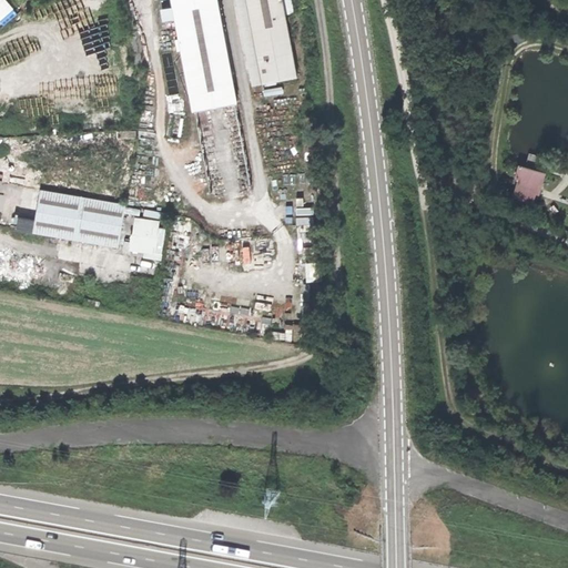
[(9,0),(0,0),(0,19),(3,23),(18,10),(9,0)]
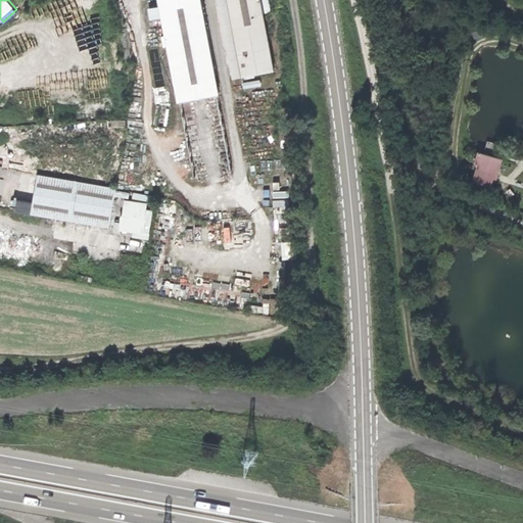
[(157,0),(159,6),(161,17),(165,37),(167,42),(179,103),(219,95),(199,0),(157,0)]
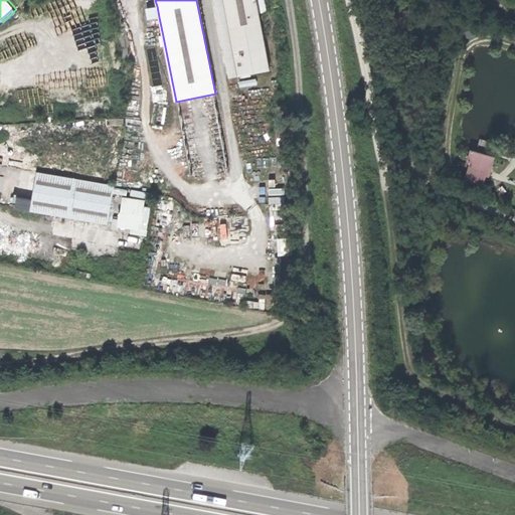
[(213,0),(229,77),(238,75),(223,0),(213,0)]
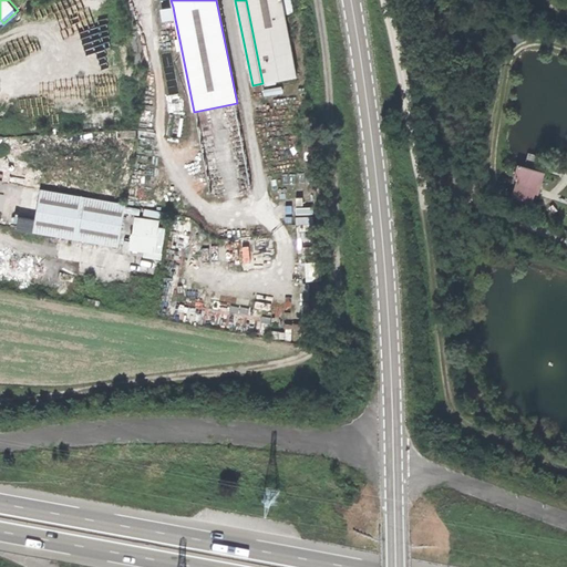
[(246,0),(263,83),(297,76),(289,33),(281,0),(246,0)]
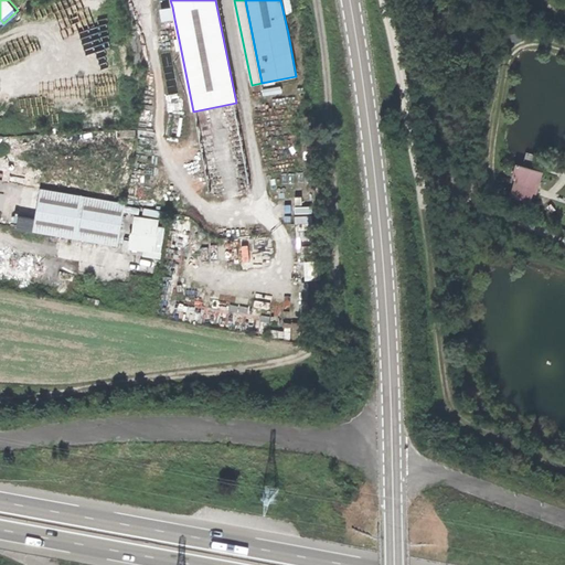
[(289,0),(280,0),(288,33),(296,32),(289,0)]
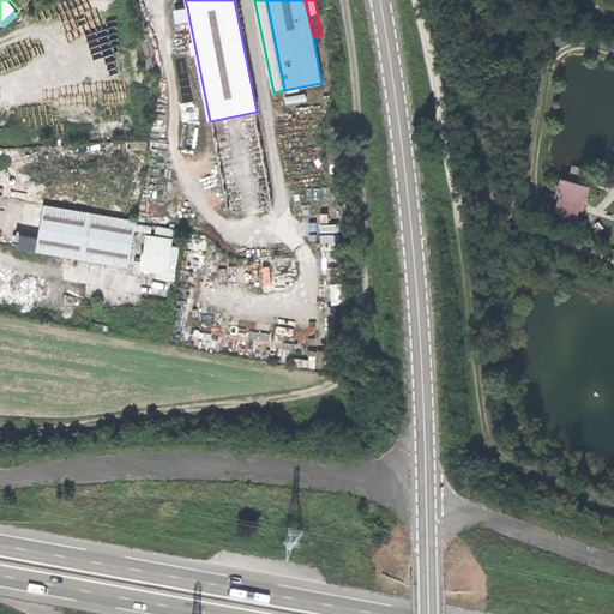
[(179,23),(190,20),(187,7),(175,10),(179,23)]
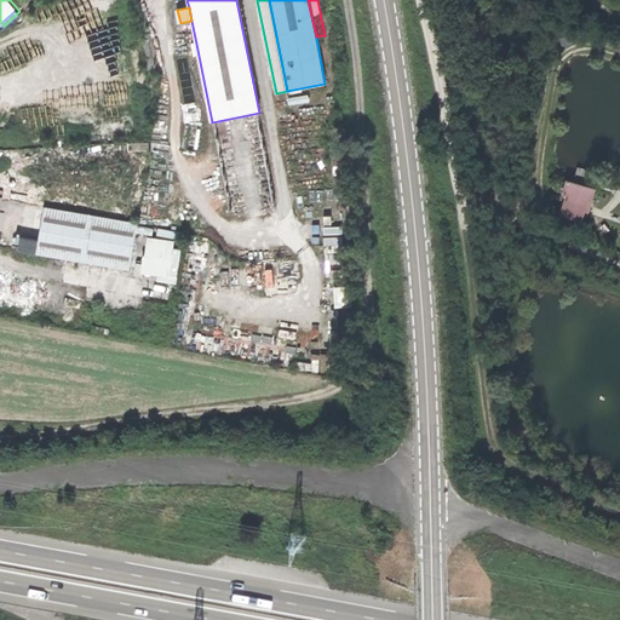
[(589,217),(596,189),(567,181),(558,208),(589,217)]
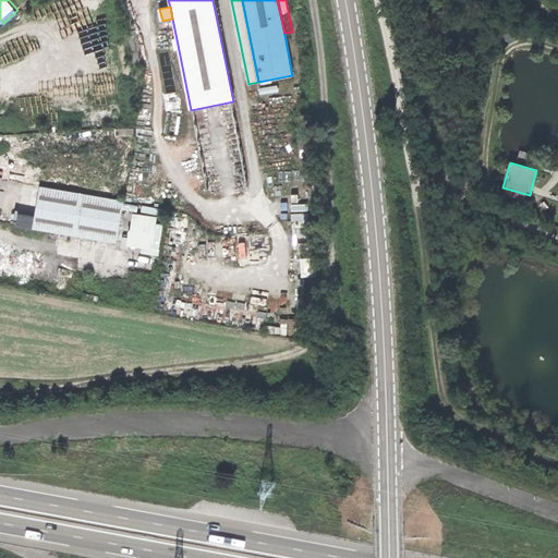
[(33,230),(118,245),(124,203),(40,187),(33,230)]
